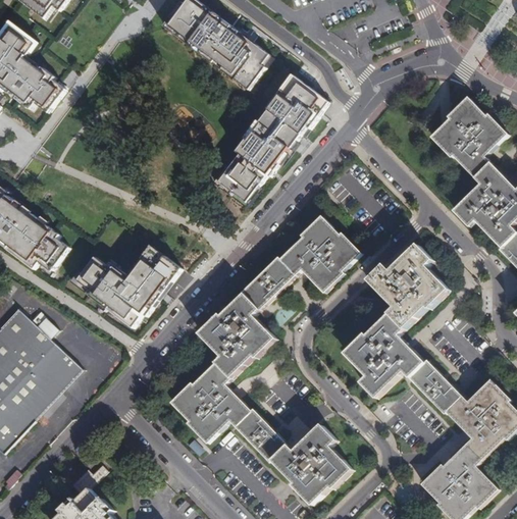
[(19,0),(40,16),(49,4),(56,9),(62,0),(19,0)]
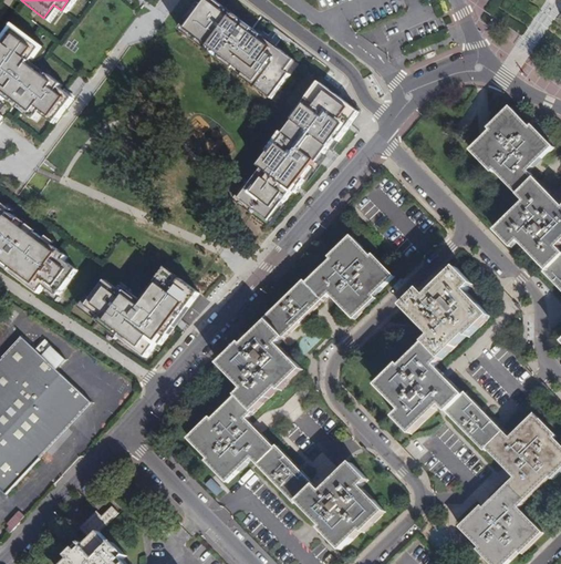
[(237,74),(267,96),(284,72),(281,70),(290,59),(228,11),(226,14),(217,8),(219,4),(213,0),(194,0),(174,27),(191,40),(194,37),(204,44),(201,47),(228,68),(230,64),(239,71),(237,74)]
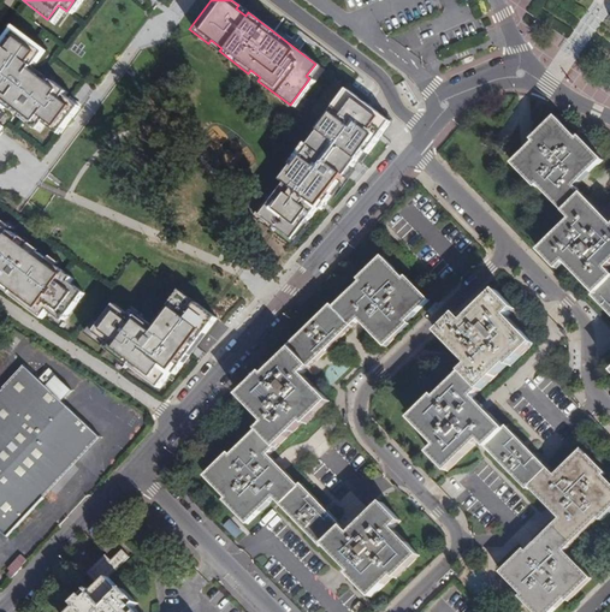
[(248,12),(238,5),(236,9),(246,16),(248,12)]
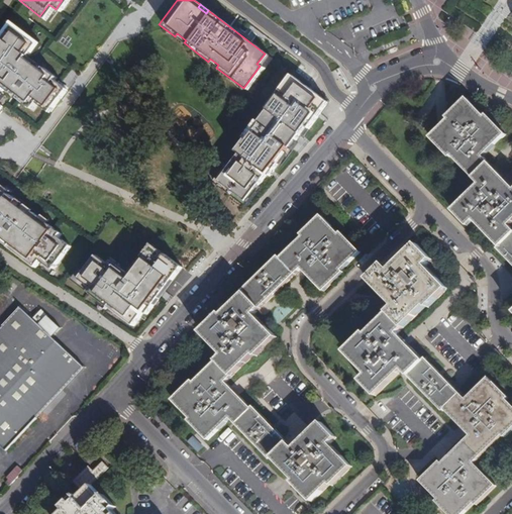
[(0,82),(8,87),(15,92),(21,97),(19,100),(27,106),(31,100),(44,109),(62,86),(49,77),(52,74),(38,65),(36,67),(21,56),(31,41),(8,23),(0,33),(0,82)]
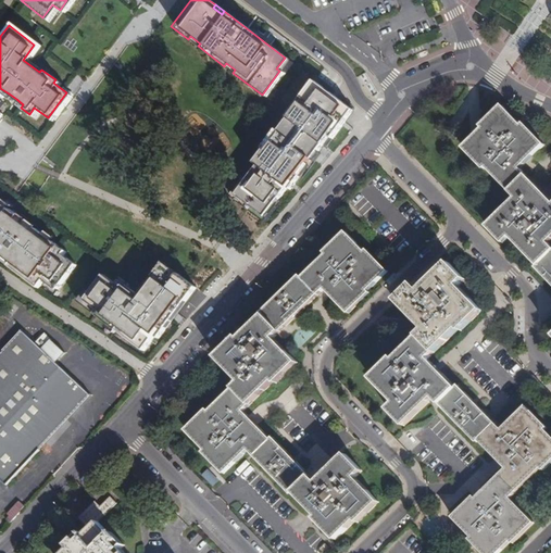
[(188,39),(198,46),(200,44),(190,36),(188,39)]
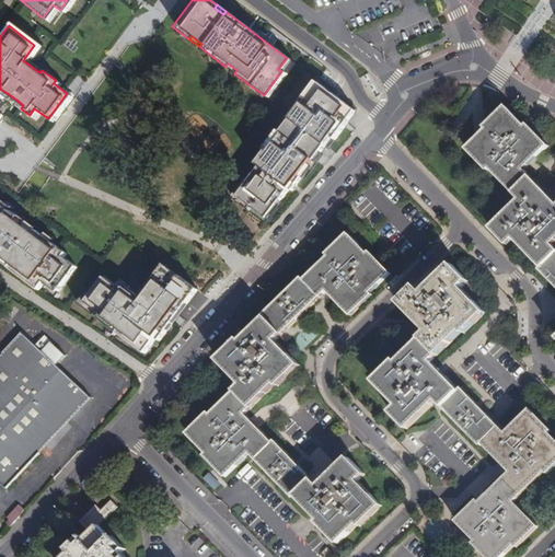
[(290,60),(287,58),(278,69),(281,71),(290,60)]
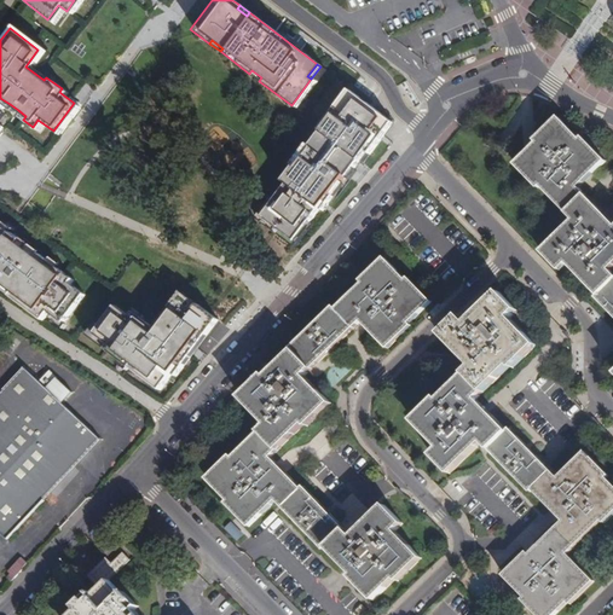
[(249,74),(259,81),(261,77),(252,70),(249,74)]
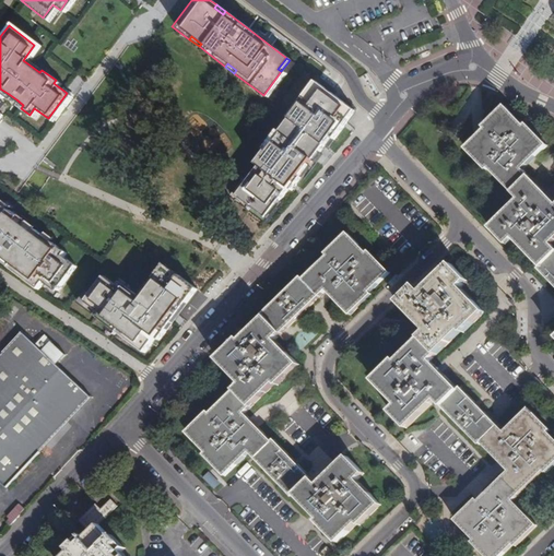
[(350,109),(310,79),(287,107),(290,109),(284,117),(274,129),(275,131),(261,149),(260,148),(250,161),(252,163),(230,193),(259,216),(282,187),(284,189),(290,181),(295,175),(293,174),(306,157),(308,158),(313,152),(319,144),(326,137),(328,138),(350,109)]
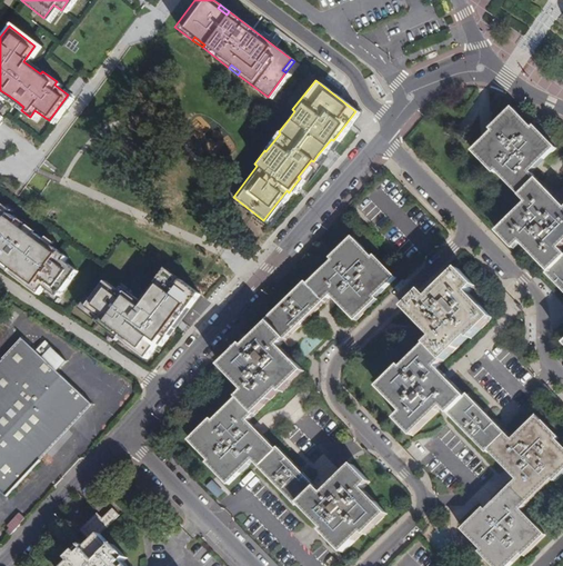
[(6,99),(9,96),(0,90),(0,95),(6,99)]
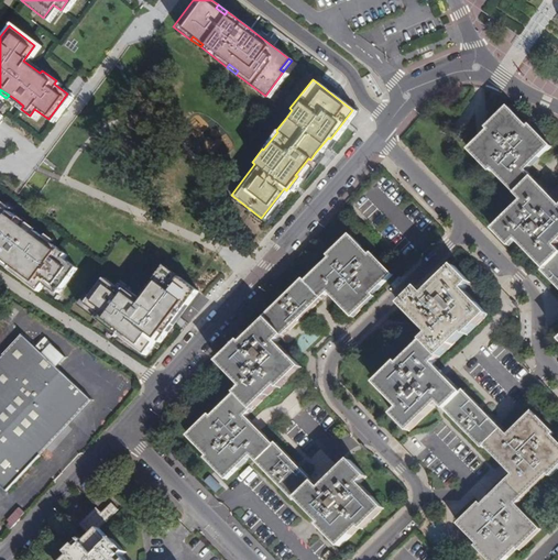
[(488,166),(512,190),(528,174),(523,167),(547,143),(526,122),(524,123),(505,105),(483,125),(485,128),(466,147),(487,168),(488,166)]
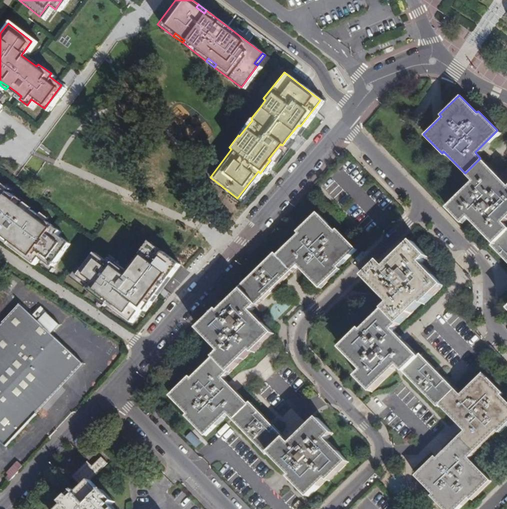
[(257,105),(260,107),(265,100),(263,98),(262,97),(257,105)]
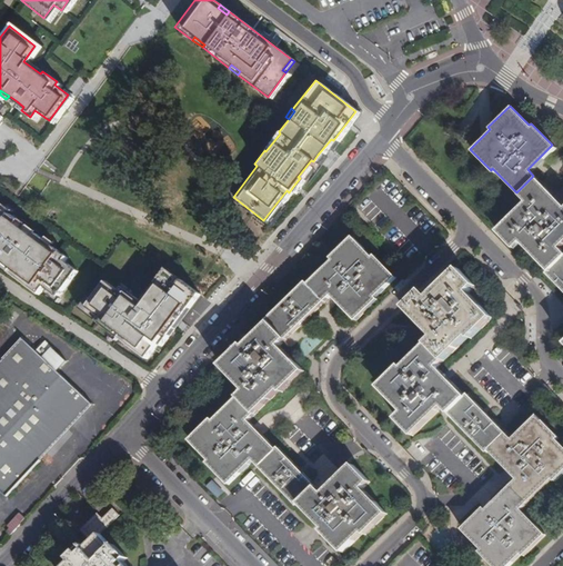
[(251,162),(254,164),(264,150),(265,151),(280,133),(279,131),(277,130),(251,162)]
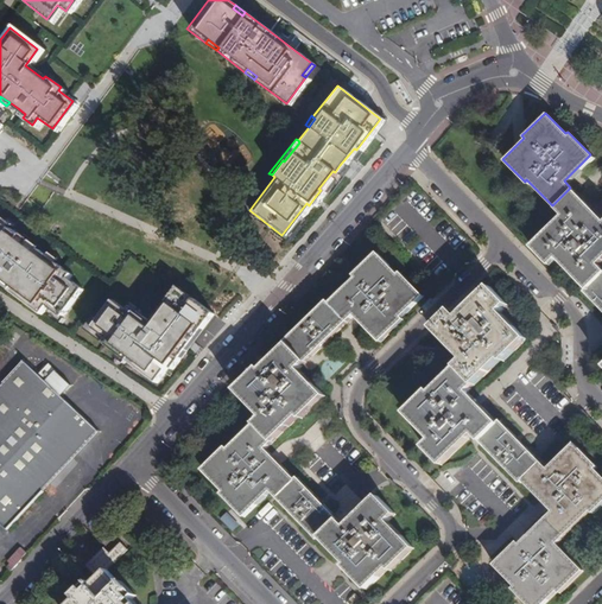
[(321,190),(315,197),(318,199),(343,167),(340,165),(335,172),(333,171),(318,189),(321,190)]
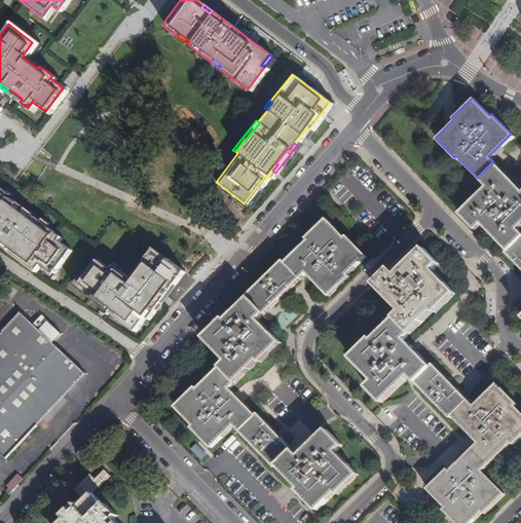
[(462,206),(505,249),(520,233),(514,227),(520,220),(520,188),(520,189),(493,162),(478,178),(483,185),(462,206)]
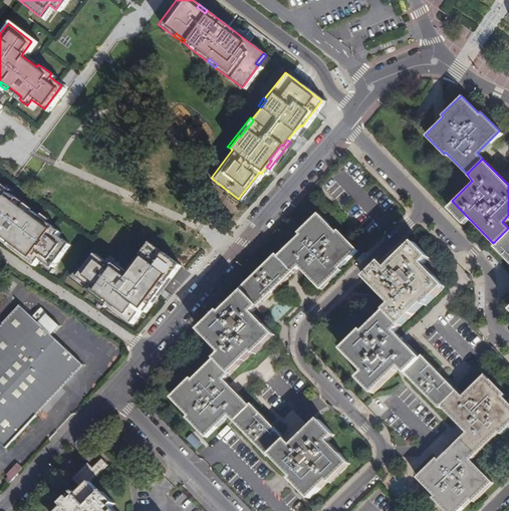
[(0,235),(5,238),(31,258),(34,255),(46,264),(64,241),(51,232),(54,228),(26,207),(24,209),(9,198),(11,196),(0,187),(0,235)]
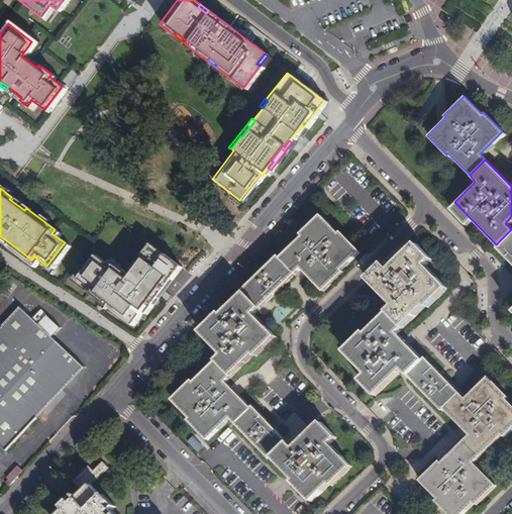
[(24,210),(26,208),(28,206),(12,195),(11,197),(9,199),(24,210)]
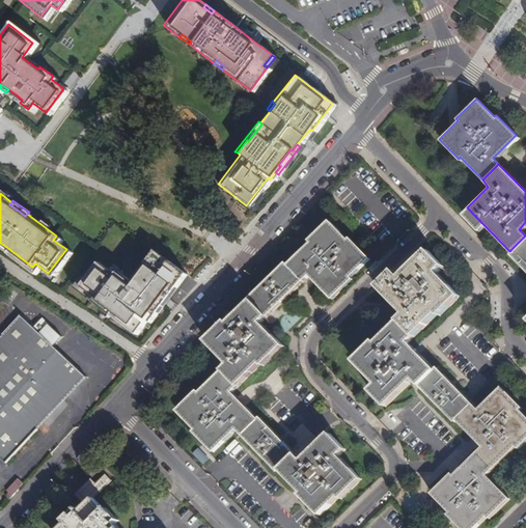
[(366,256),(347,235),(344,238),(329,222),(326,219),(306,239),(307,241),(285,262),(287,266),(300,278),(306,273),(329,297),(350,277),(348,274),(366,256)]
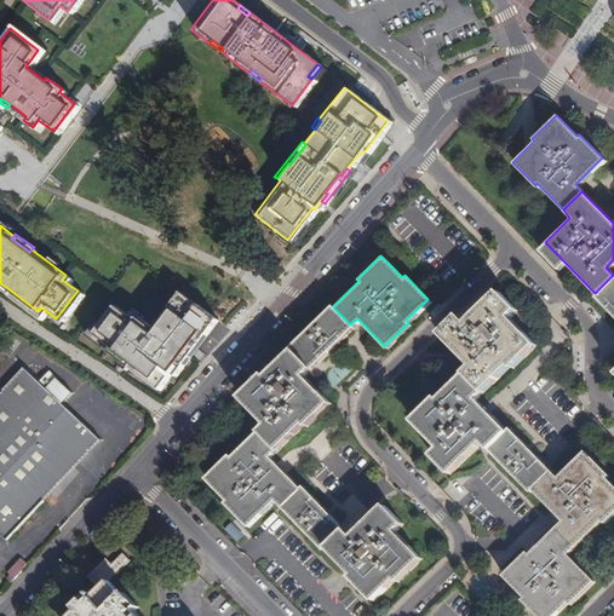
[(613,275),(595,293),(592,294),(613,316),(613,275)]
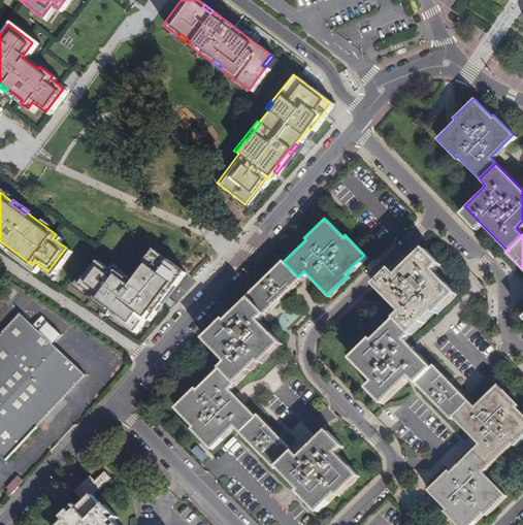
[(30,268),(32,265),(5,244),(2,249),(30,268)]
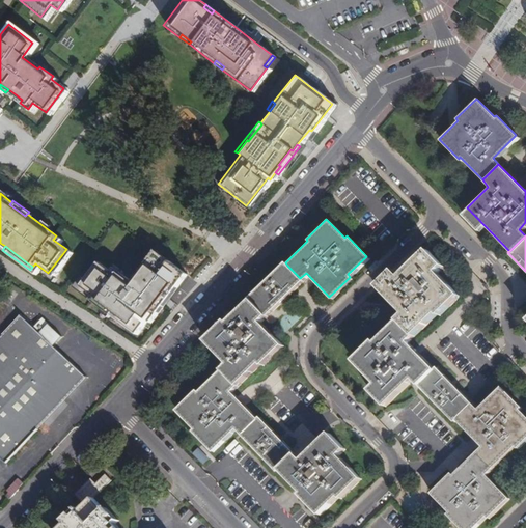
[(141,316),(145,318),(181,271),(148,247),(132,270),(135,273),(129,280),(126,278),(107,265),(105,268),(92,258),(75,282),(87,292),(84,296),(105,311),(108,308),(125,322),(122,325),(131,331),(141,316)]
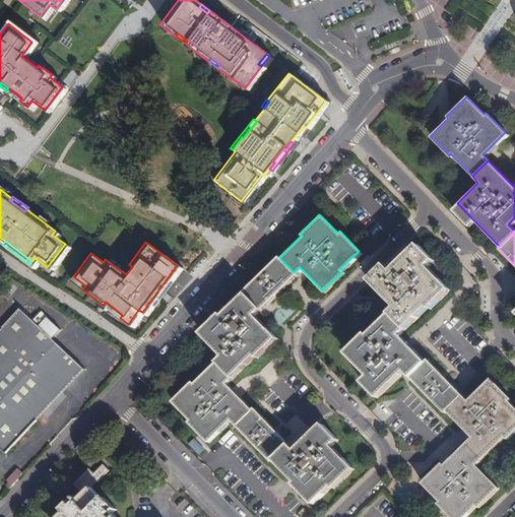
[(393,306),(387,311),(402,327),(425,305),(427,307),(447,287),(426,265),(431,259),(415,243),(389,269),(382,263),(367,278),(393,306)]
